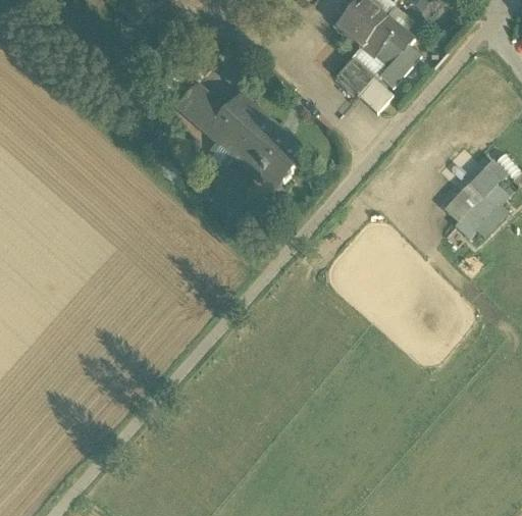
[(134,0),(147,12),(158,0),(134,0)]
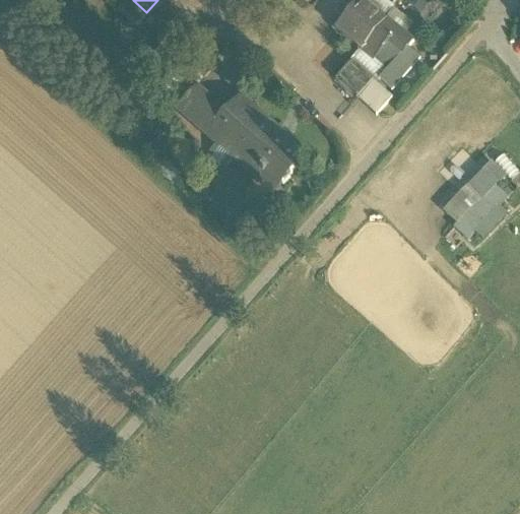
[(337,24),(363,46),(386,15),(365,0),(356,0),(337,24)]
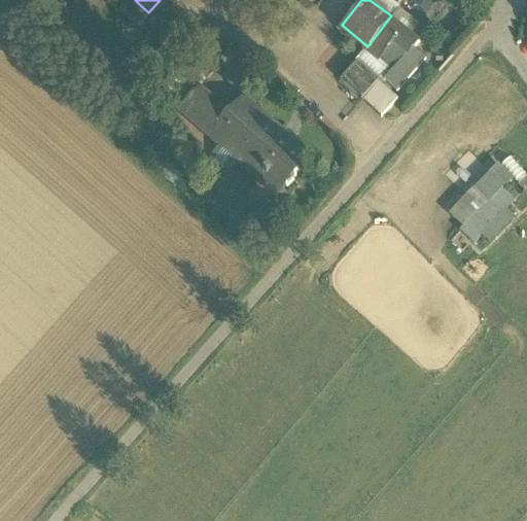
[(370,0),(391,15),(399,5),(400,3),(396,0),(370,0)]
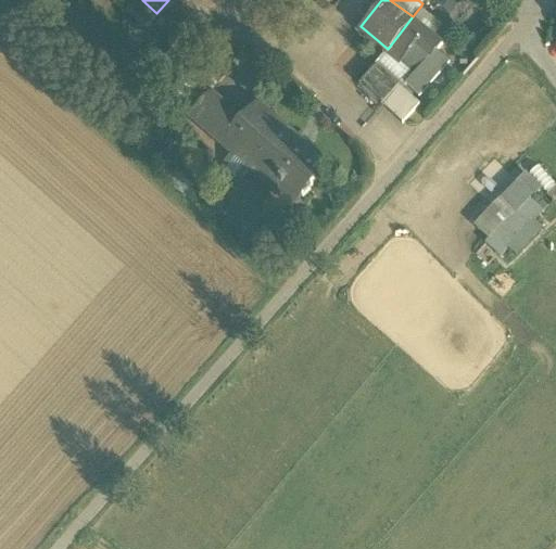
[(456,5),(450,0),(437,0),(452,11),(456,5)]
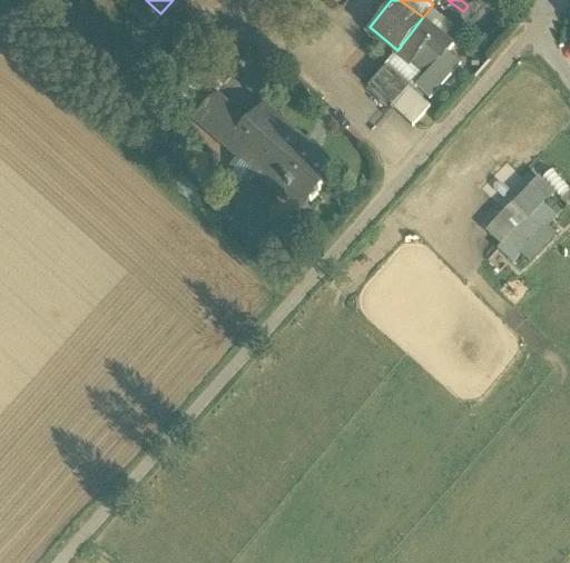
[(432,6),(423,17),(430,22),(434,18),(441,23),(438,28),(444,33),(454,22),(432,6)]
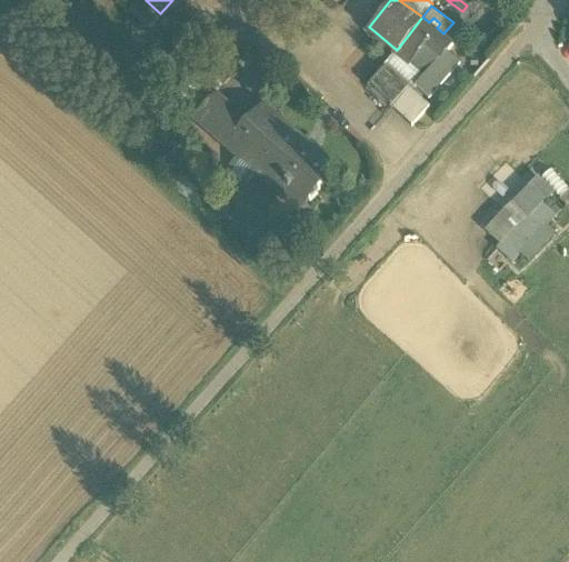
[(443,33),(437,28),(429,22),(422,17),(397,50),(408,60),(423,73),(446,47),(452,40),(443,33)]
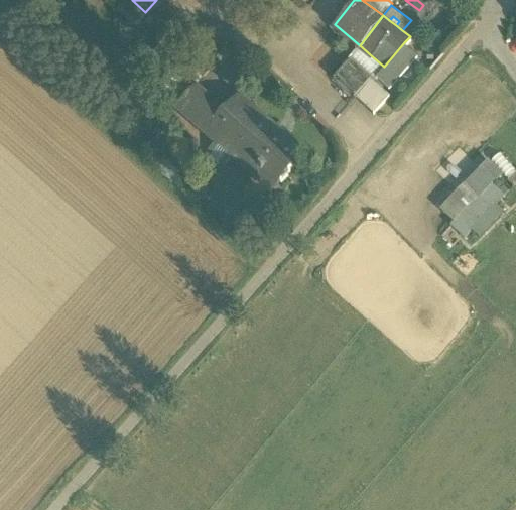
[(393,16),(389,20),(396,25),(399,21),(393,16)]
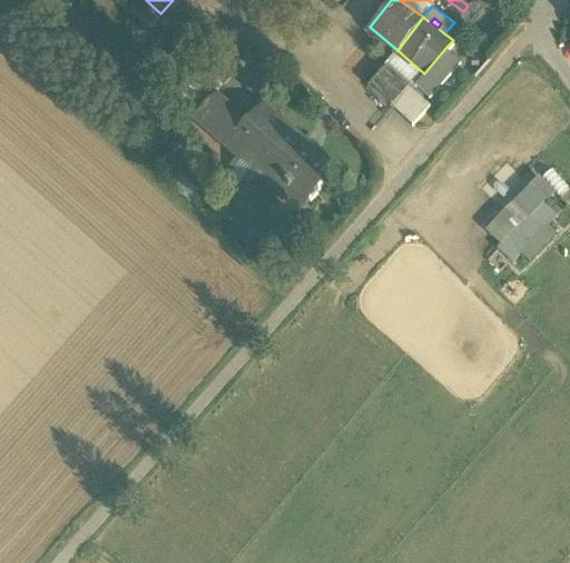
[(352,67),(367,50),(360,42),(344,59),(352,67)]
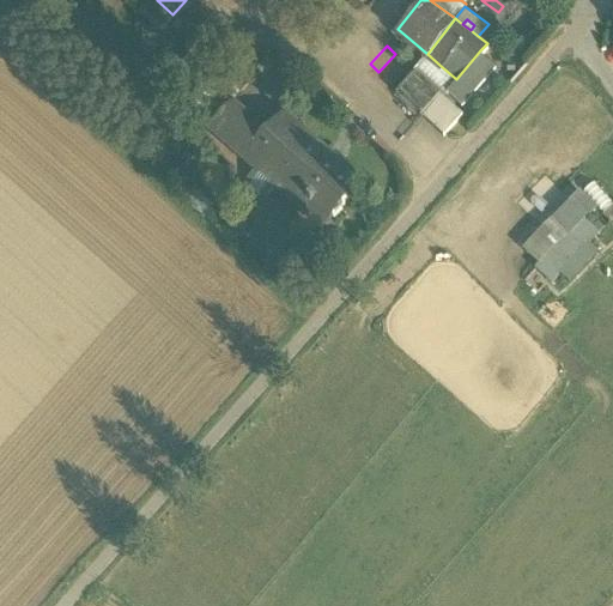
[(495,62),(480,50),(456,79),(448,89),(462,101),(495,62)]
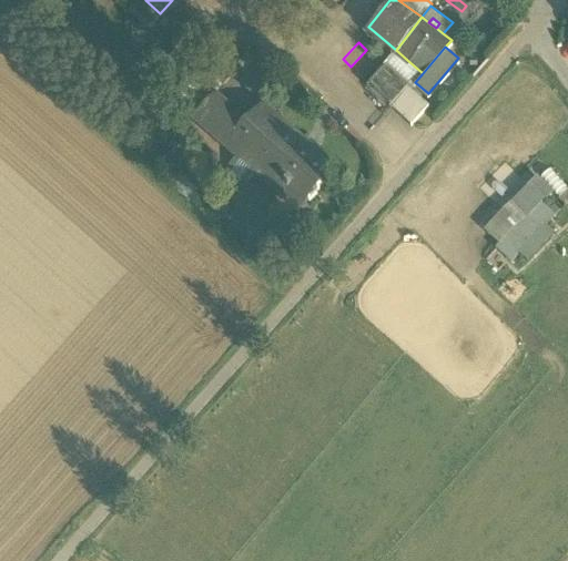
[(389,58),(399,67),(407,60),(396,50),(389,58)]
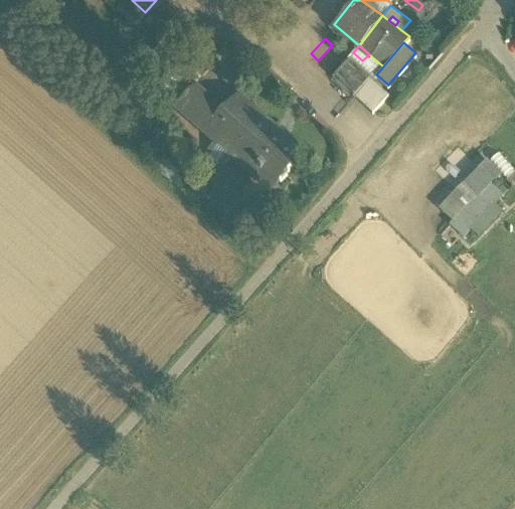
[(362,60),(353,52),(348,57),(369,76),(372,78),(376,74),(383,66),(369,54),(362,60)]
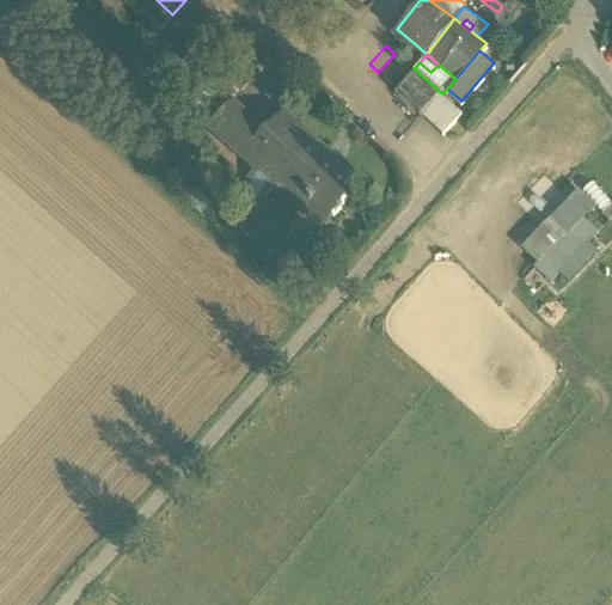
[(420,111),(439,91),(414,68),(396,90),(420,111)]
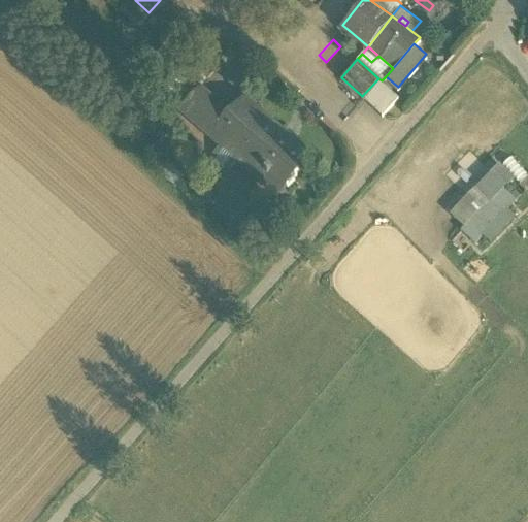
[(378,78),(362,96),(382,113),(398,96),(382,80),(378,78)]
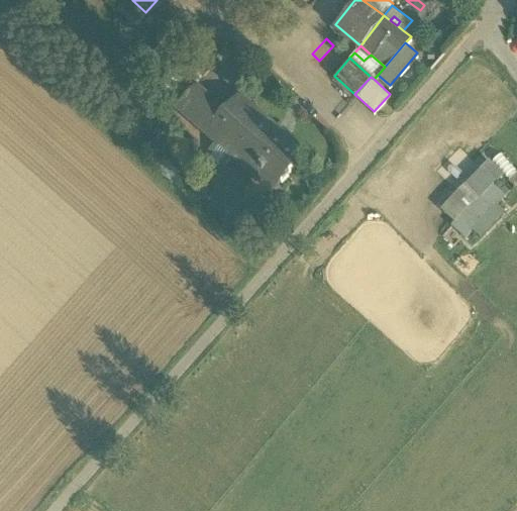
[(178,106),(198,124),(216,104),(196,86),(178,106)]
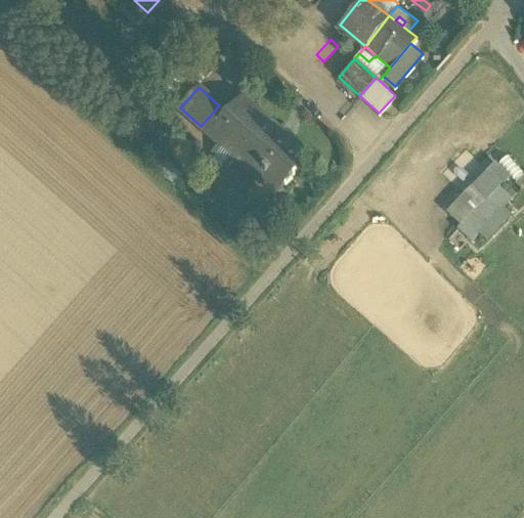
[(282,182),(285,184),(294,174),(292,172),(305,157),(289,142),(286,145),(265,127),(270,121),(243,96),(213,130),(235,150),(232,154),(259,178),(261,176),(262,178),(269,170),(282,182)]
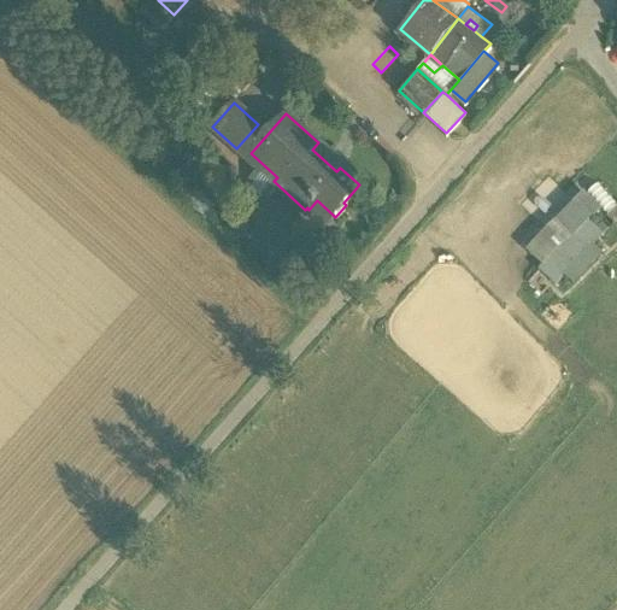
[(583,187),(526,245),(541,259),(538,264),(554,281),(564,271),(573,279),(604,248),(593,239),(609,224),(594,207),(599,203),(583,187)]
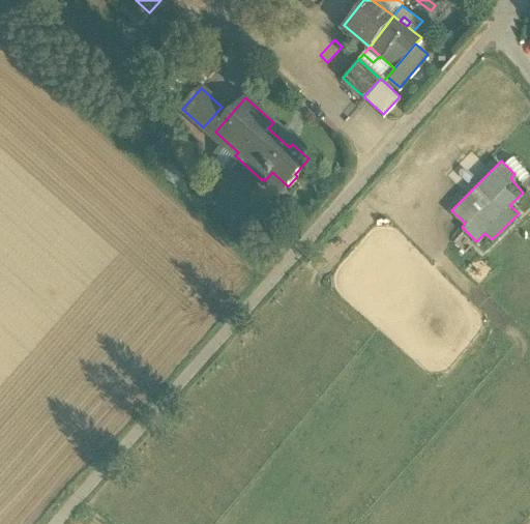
[(264,178),(262,180),(277,194),(286,184),(272,172),(265,180),(264,178)]
